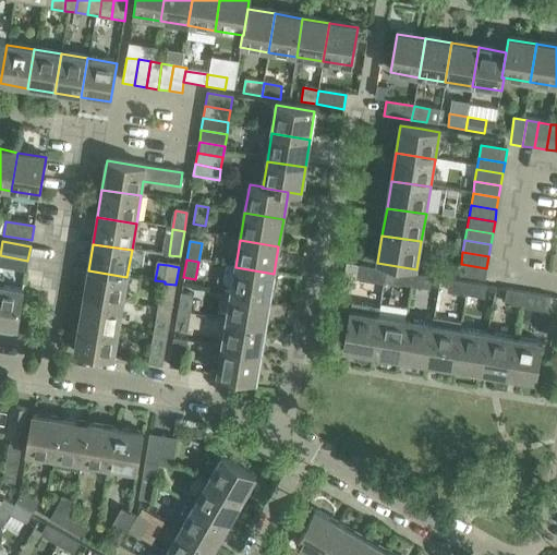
[(484,281),(486,268),(461,264),(459,276),(484,281)]
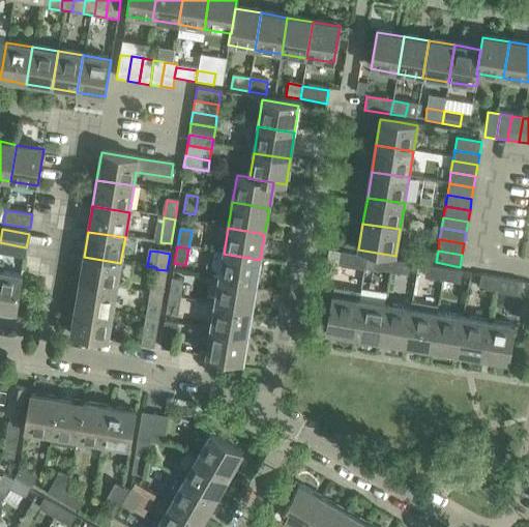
[(366,257),(340,253),(338,266),(364,270),(366,257)]
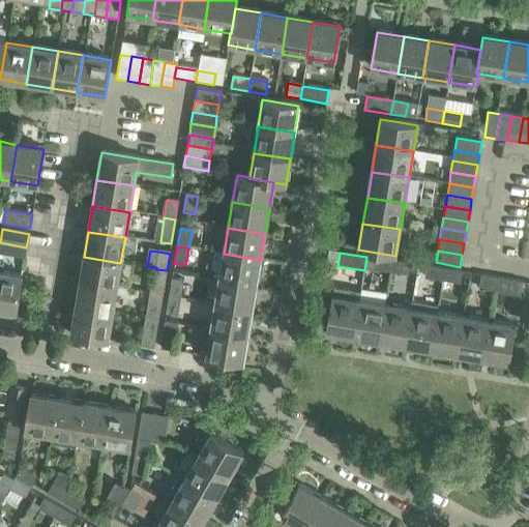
[(256,285),(260,260),(224,254),(219,279),(256,285)]
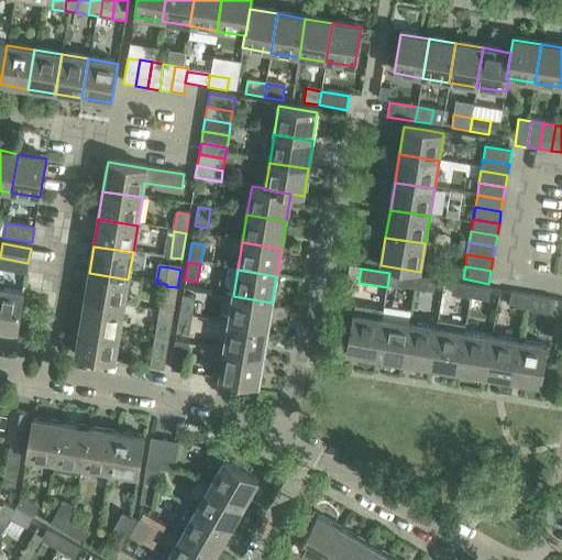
[(123,306),(128,280),(89,273),(85,300),(123,306)]
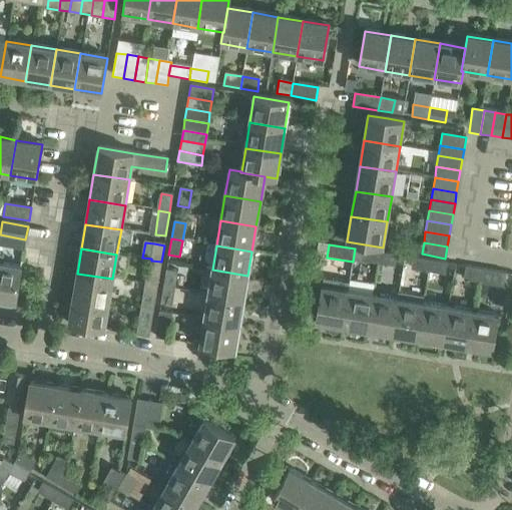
[(379,265),(381,252),(363,250),(361,262),(379,265)]
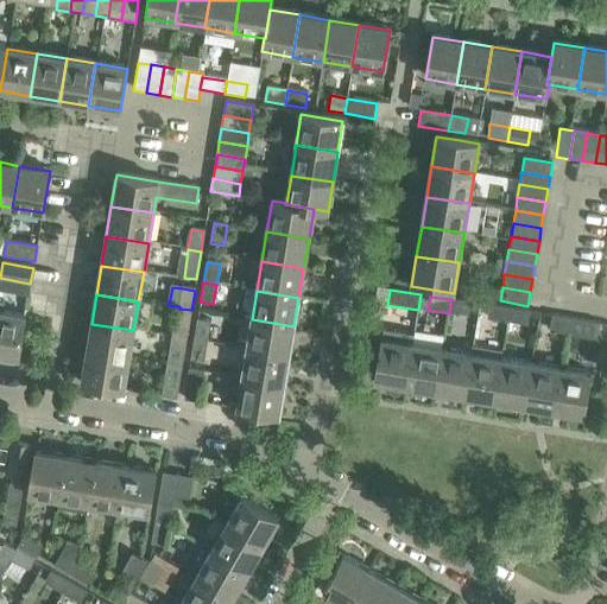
[(470,303),(451,299),(449,313),(468,316),(470,303)]
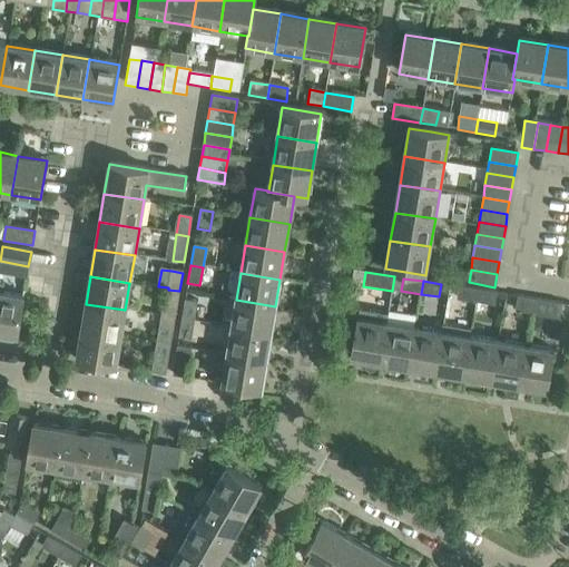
[(476,303),(478,291),(459,287),(457,300),(476,303)]
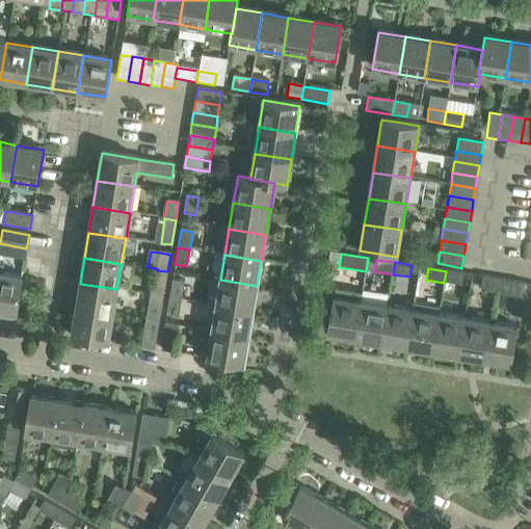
[(164,289),(167,271),(157,270),(154,287),(164,289)]
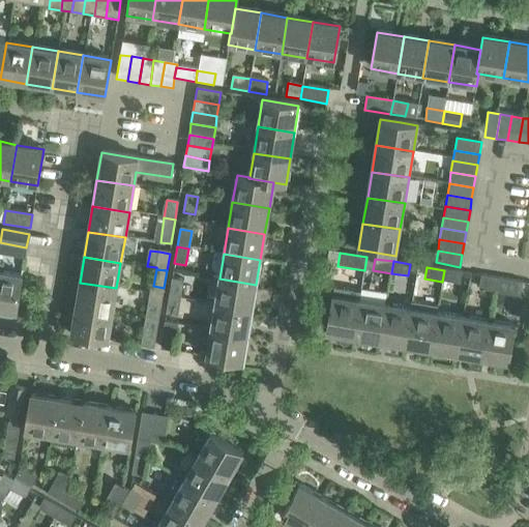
[(460,285),(462,273),(444,270),(442,282),(460,285)]
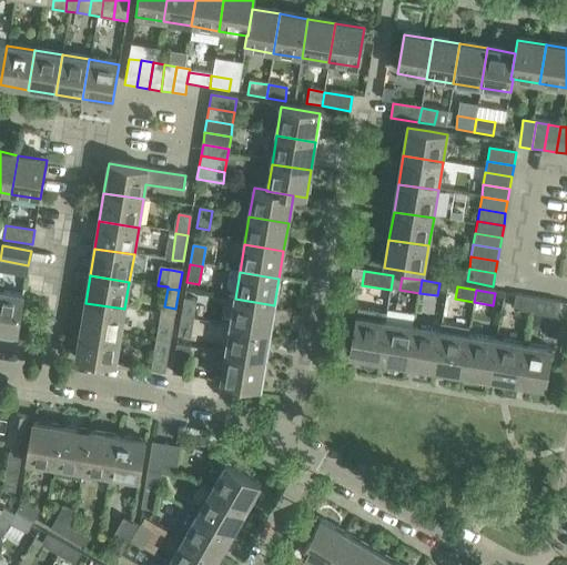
[(17,335),(21,310),(23,296),(0,291),(0,332),(0,339),(12,341),(13,334),(17,335)]
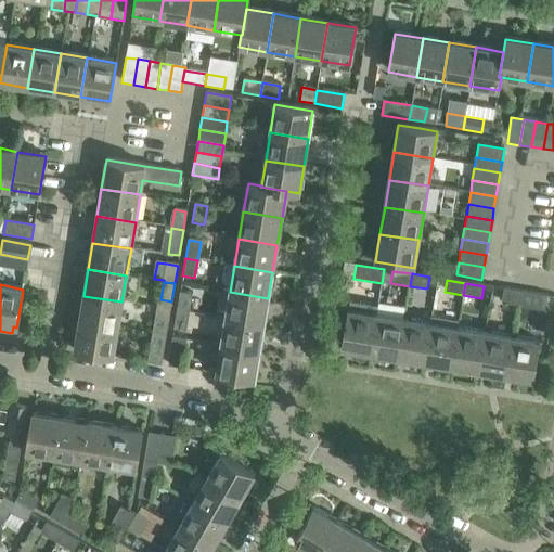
[(517,306),(519,292),(503,289),(501,303),(517,306)]
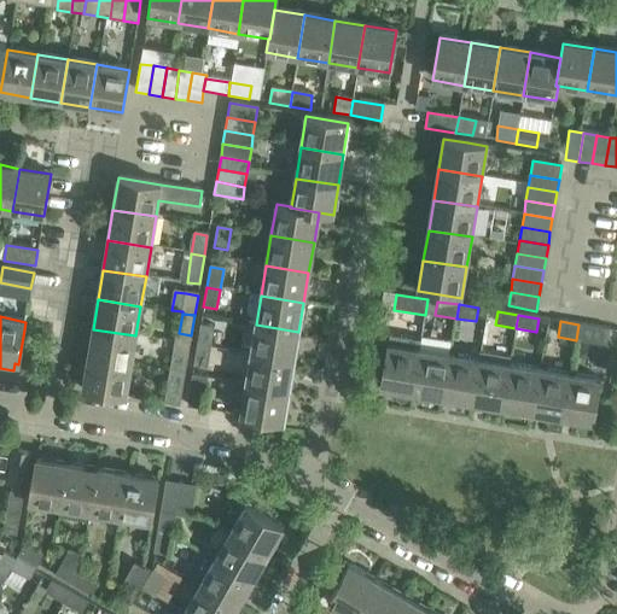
[(199,325),(197,346),(210,349),(214,327),(199,325)]
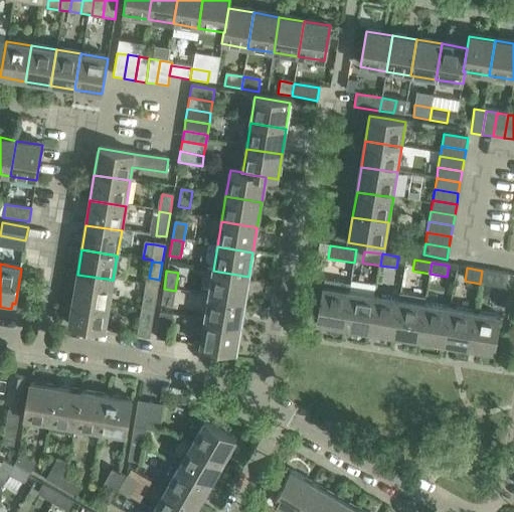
[(244,302),(248,277),(213,271),(209,296),(244,302)]
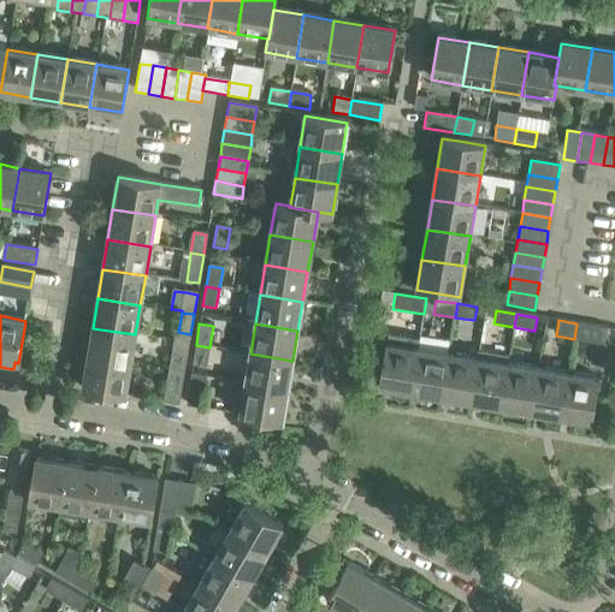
[(604,344),(607,328),(577,324),(574,339),(604,344)]
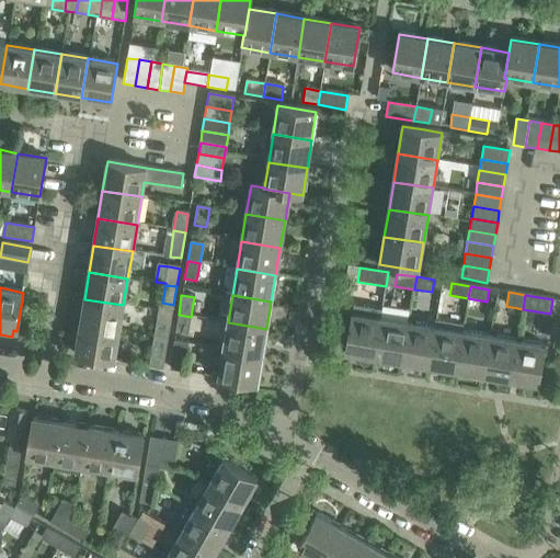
[(118,333),(123,305),(84,299),(80,327),(118,333)]
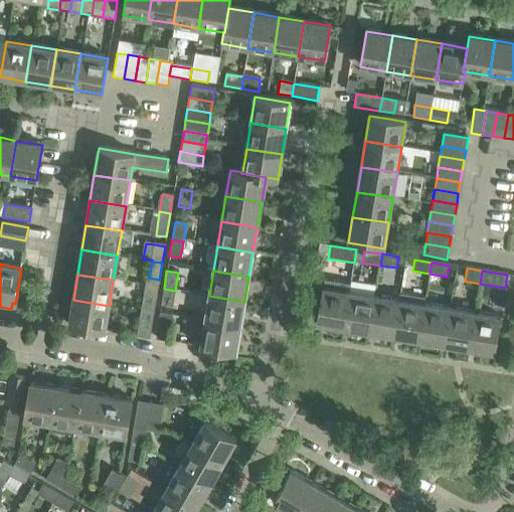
[(320,309),(317,323),(344,328),(350,292),(351,284),(324,280),(323,288),(320,309)]
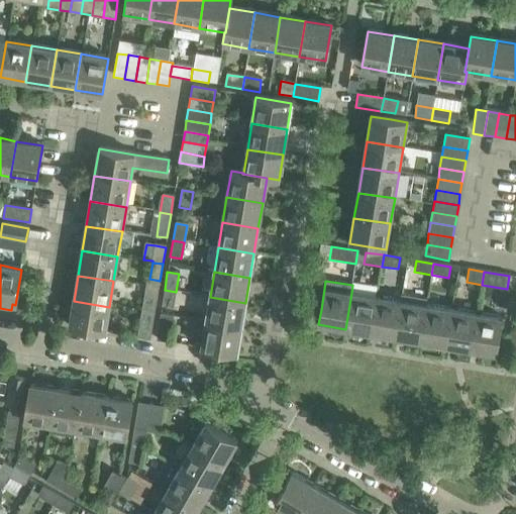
[(155,314),(159,289),(145,287),(141,312),(155,314)]
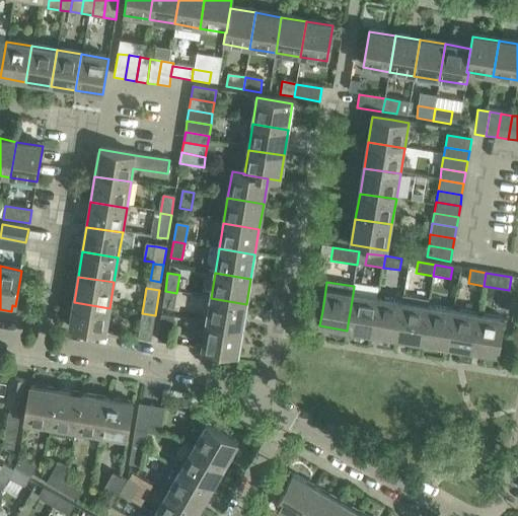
[(174,309),(176,293),(165,291),(162,308),(174,309)]
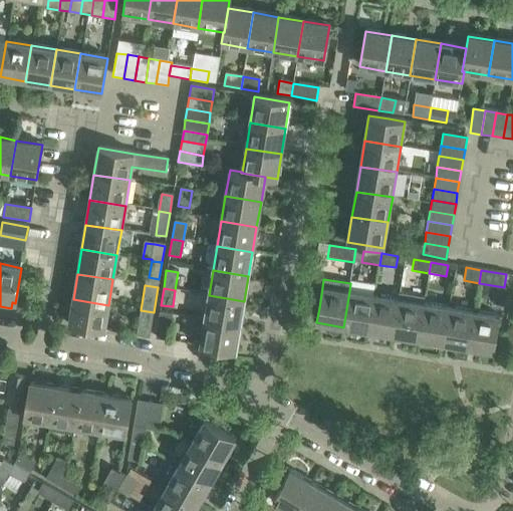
[(367,331),(373,295),(349,291),(343,327),(367,331)]
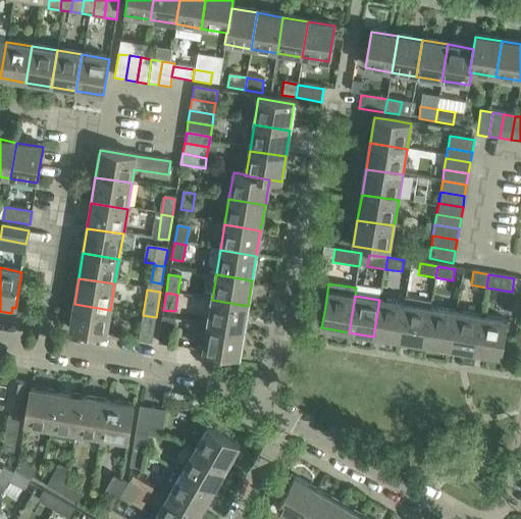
[(244,331),(248,306),(212,300),(208,325),(244,331)]
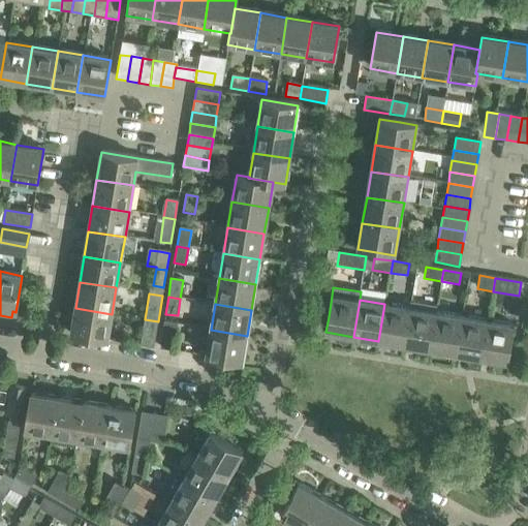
[(404,345),(410,309),(384,304),(378,341),(404,345)]
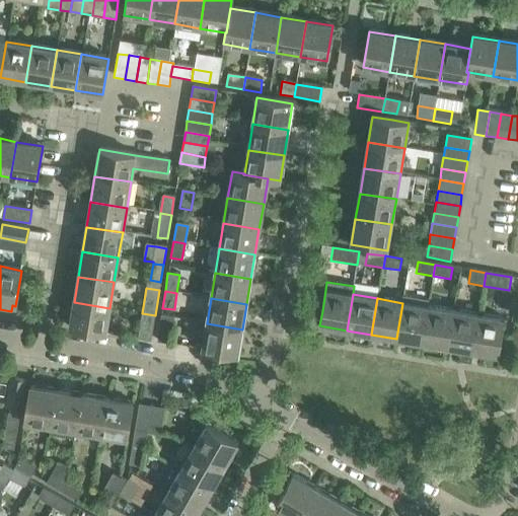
[(403,298),(402,303),(396,339),(422,343),(428,307),(429,302),(403,298)]
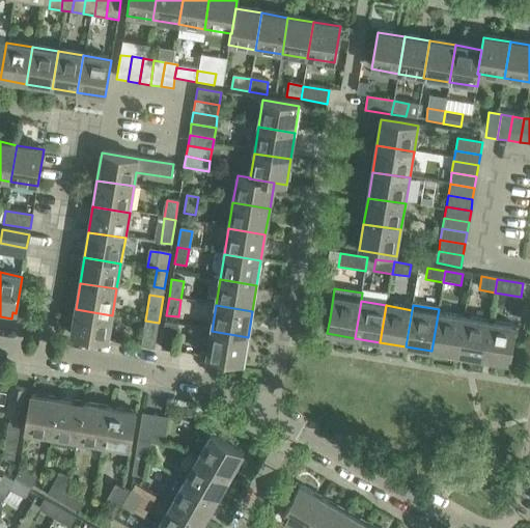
[(108,341),(112,315),(76,309),(72,335),(108,341)]
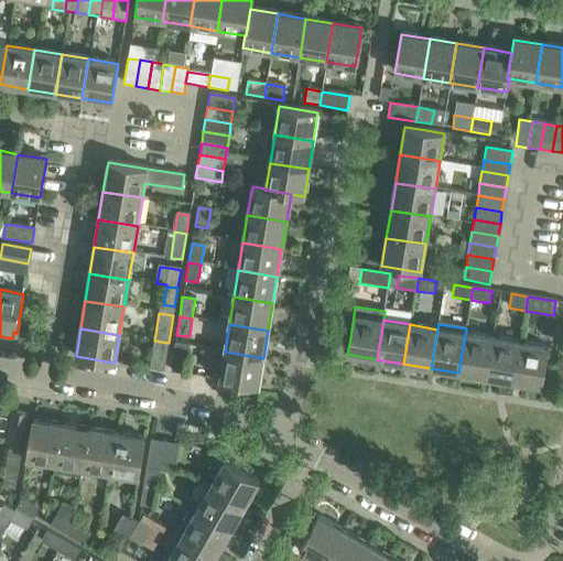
[(486,377),(491,338),(465,334),(458,373),(486,377)]
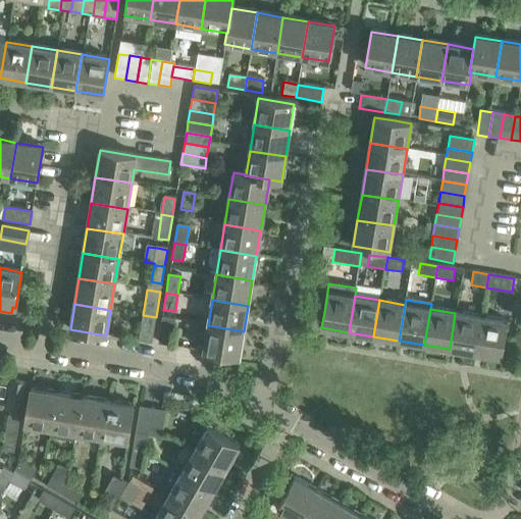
[(313,311),(310,326),(321,327),(324,313),(313,311)]
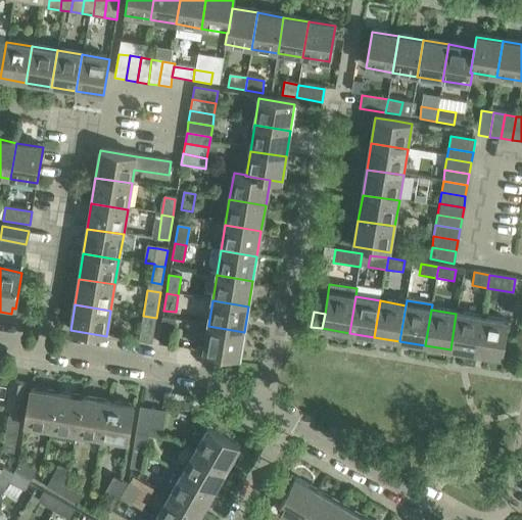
[(476,355),(482,318),(456,314),(451,349),(476,355)]
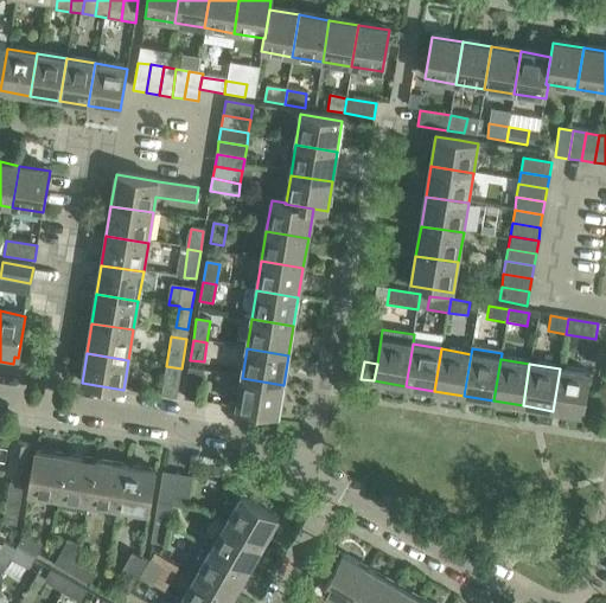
[(177,398),(182,369),(166,366),(161,396),(177,398)]
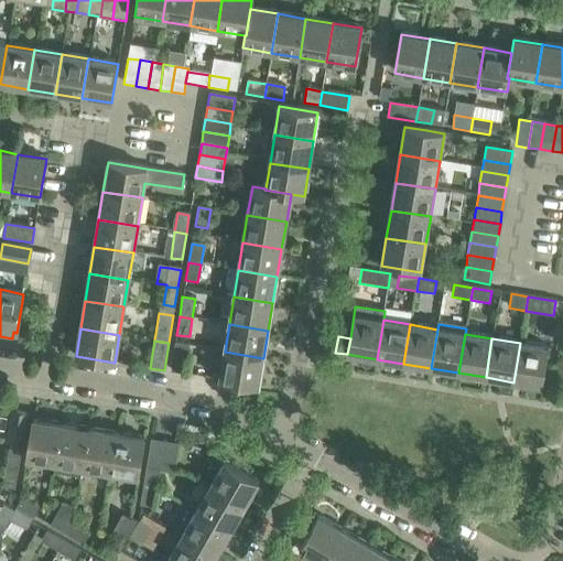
[(548,347),(520,343),(513,383),(541,387),(548,347)]
